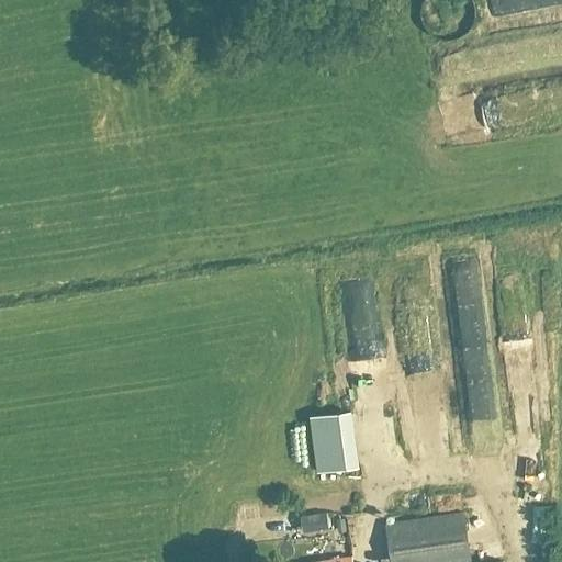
[(474,21),(475,12),(474,3),(472,0),(423,0),(420,8),(420,17),(423,25),(428,33),(437,38),(446,41),(454,40),(463,36),(470,30),(474,21)]
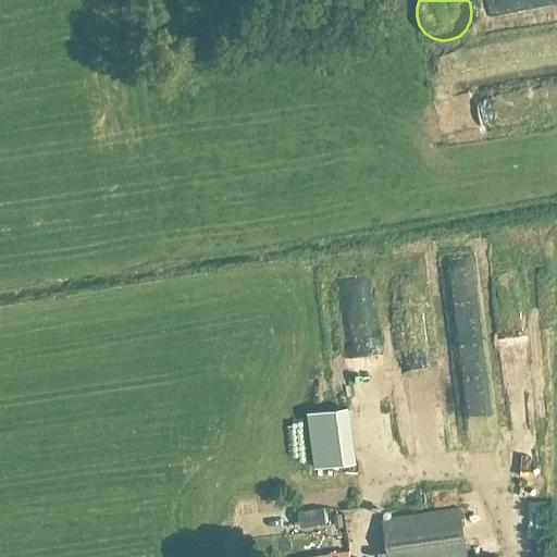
[(440,280),(442,291),(465,287),(462,275),(440,280)]
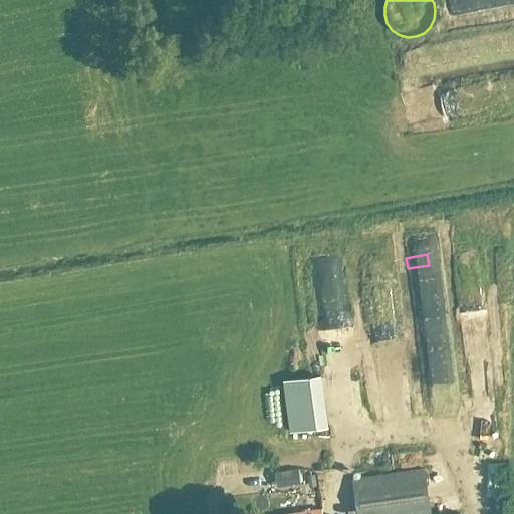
[(286,471),(289,486),(301,484),(298,469),(286,471)]
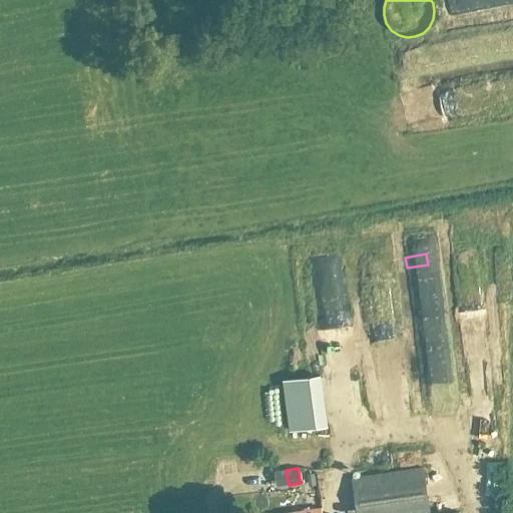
[(430,512),(424,468),(352,478),(356,512),(430,512)]
